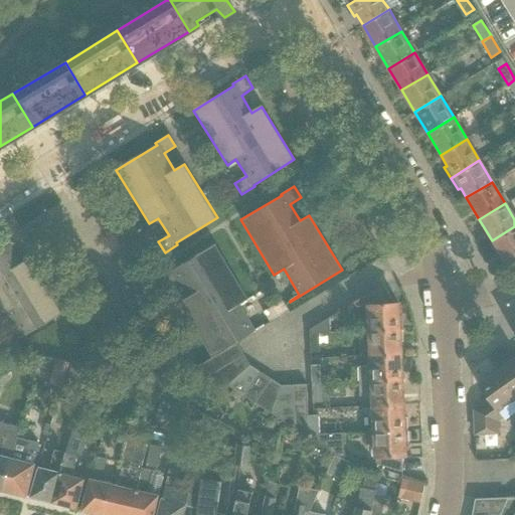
[(514,226),(492,240),(493,242),(490,243),(496,253),(499,251),(505,263),(514,256),(514,226)]
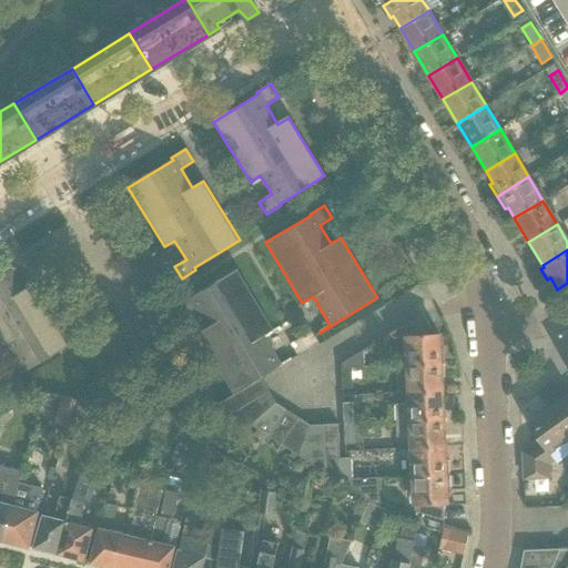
[(3,371),(11,383),(24,375),(24,373),(70,345),(32,285),(22,291),(11,272),(23,265),(16,252),(1,261),(2,263),(0,263),(0,346),(4,344),(16,363),(3,371)]
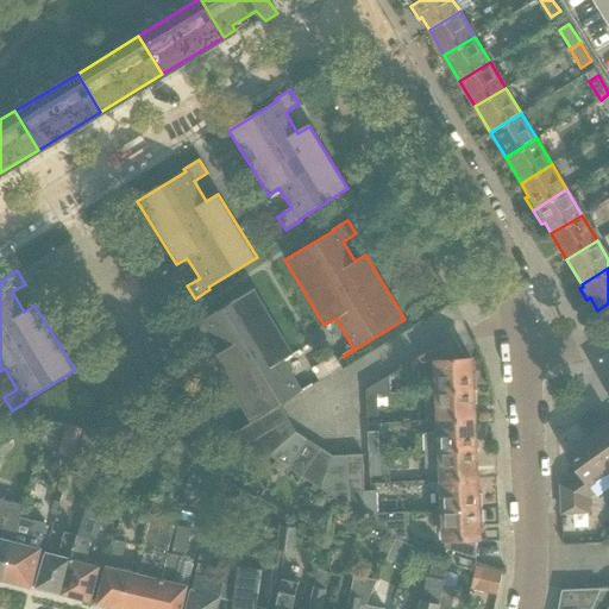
[(211,358),(250,422),(312,385),(311,384),(300,390),(282,360),(293,353),(253,289),(206,318),(205,316),(189,326),(198,339),(209,331),(223,351),(211,358)]
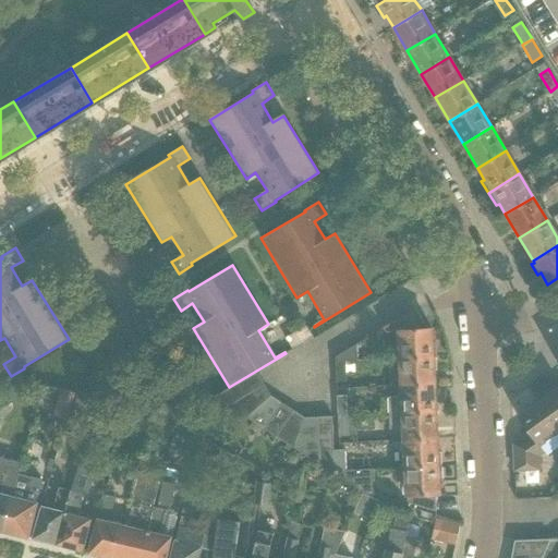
[(415,310),(383,327),(386,334),(397,332),(397,342),(398,359),(435,356),(434,343),(431,343),(429,329),(425,329),(415,310)]
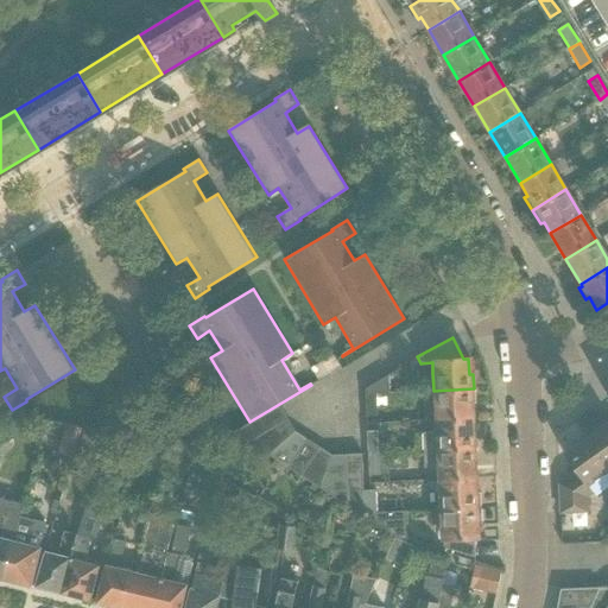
[(334,355),(310,369),(317,381),(341,367),(334,355)]
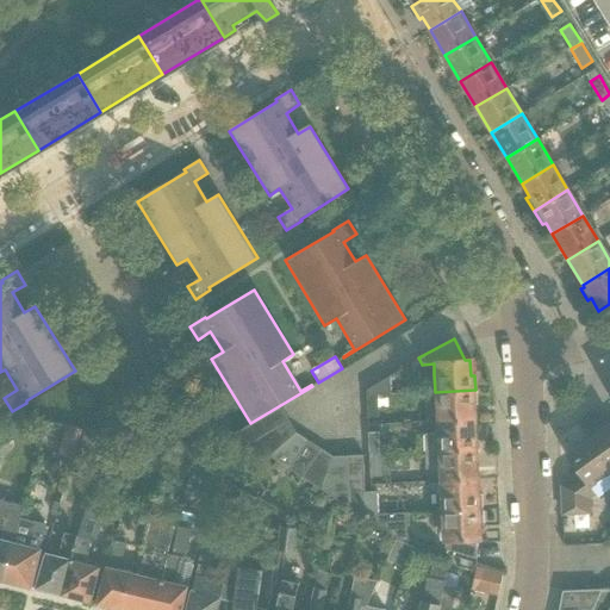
[(366,396),(378,396),(391,394),(390,377),(366,391),(366,396)]
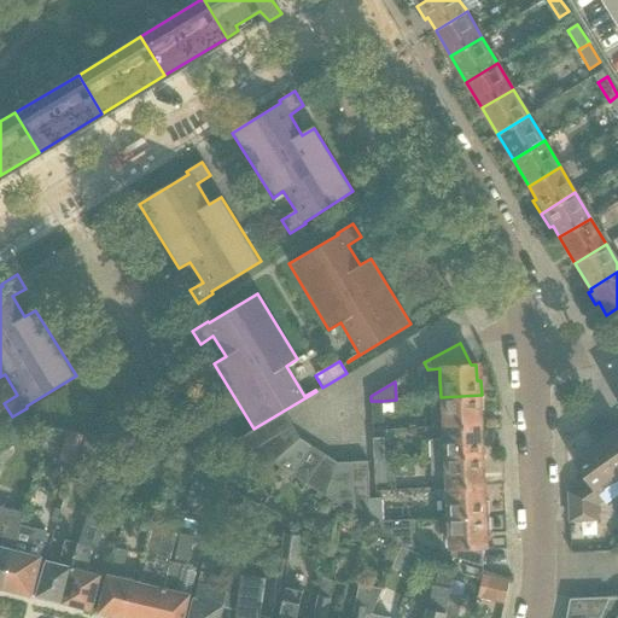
[(441,397),(431,398),(432,429),(439,427),(443,427),(479,425),(478,410),(482,410),(482,395),(441,397)]
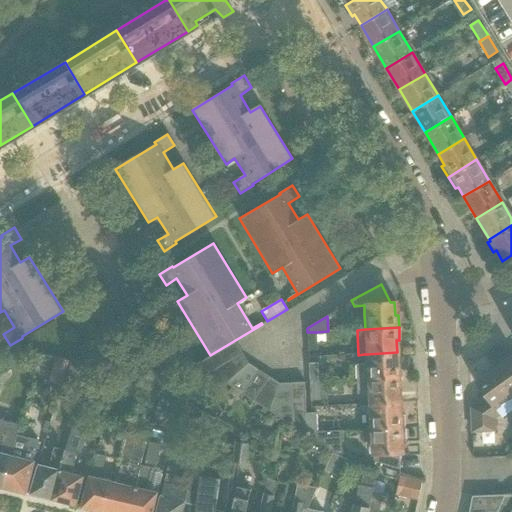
[(317,332),(307,332),(308,351),(317,350),(317,332)]
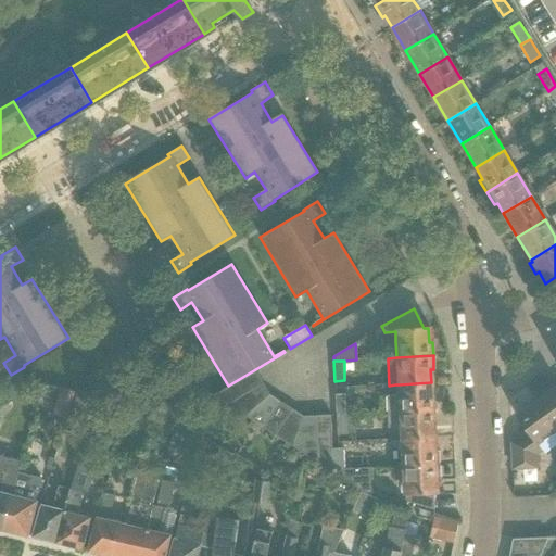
[(214,395),(227,404),(263,383),(255,370),(214,395)]
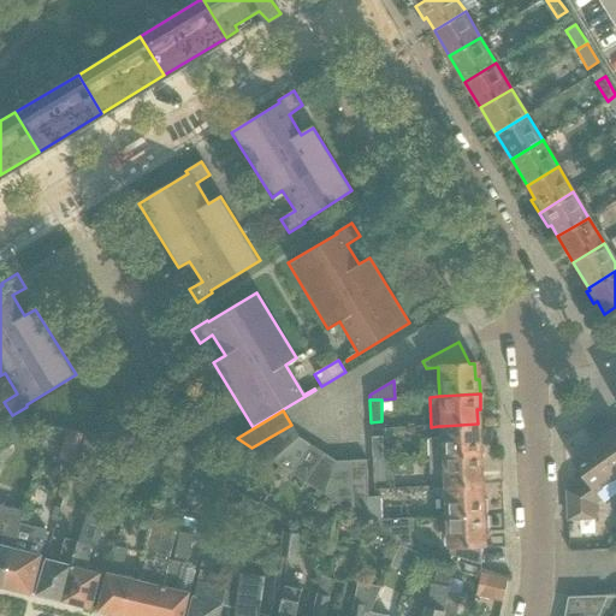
[(195,449),(208,456),(223,430),(209,422),(195,449)]
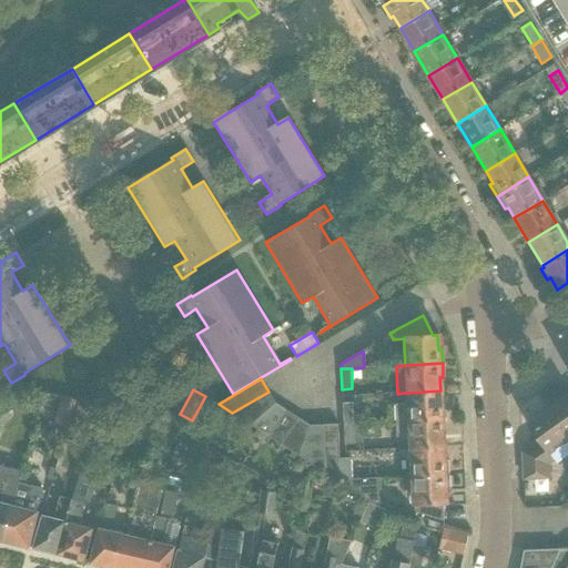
[(403,404),(393,405),(394,422),(442,418),(440,391),(407,393),(407,404),(404,404),(403,404)]
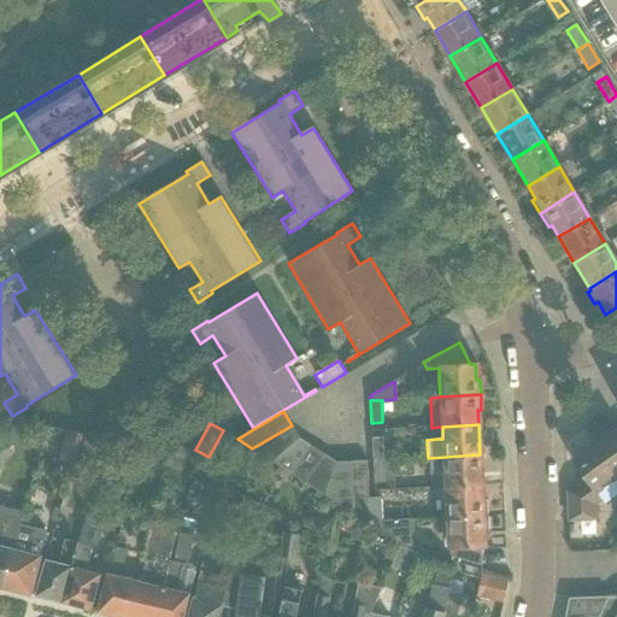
[(252,448),(272,462),(299,438),(292,425),(252,448)]
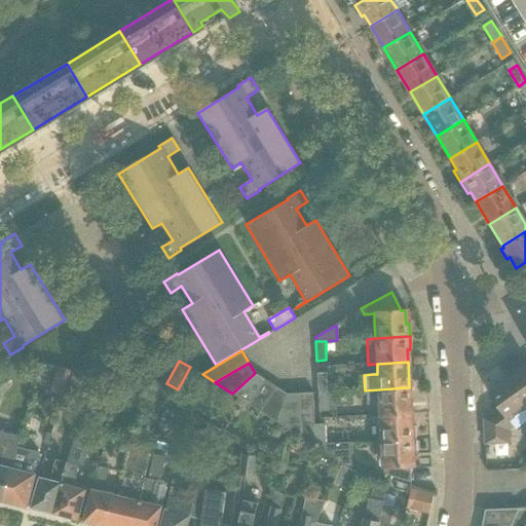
[(57,367),(49,392),(63,396),(70,370),(69,370),(67,370),(57,367)]
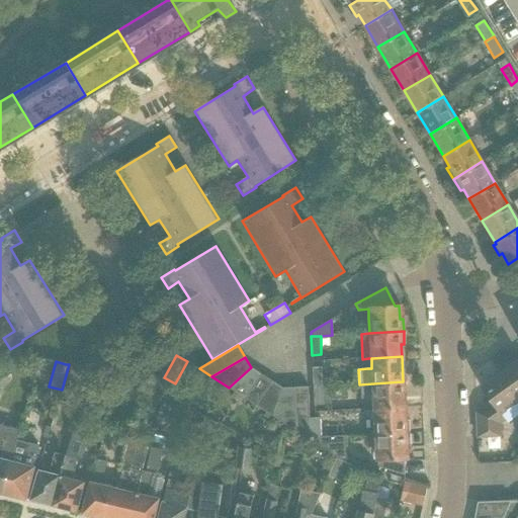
[(517,361),(499,374),(517,400),(517,361)]
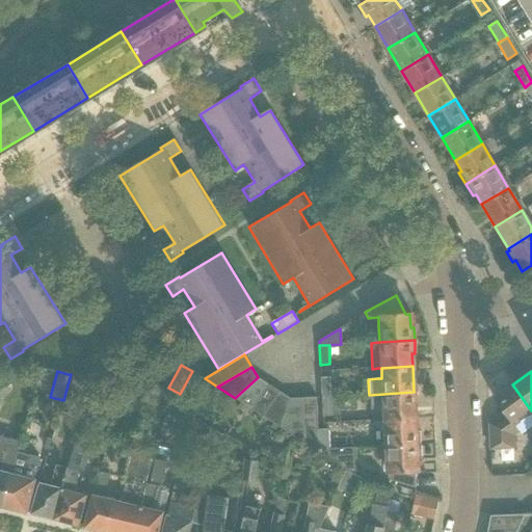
[(4,372),(0,374),(0,391),(11,384),(4,372)]
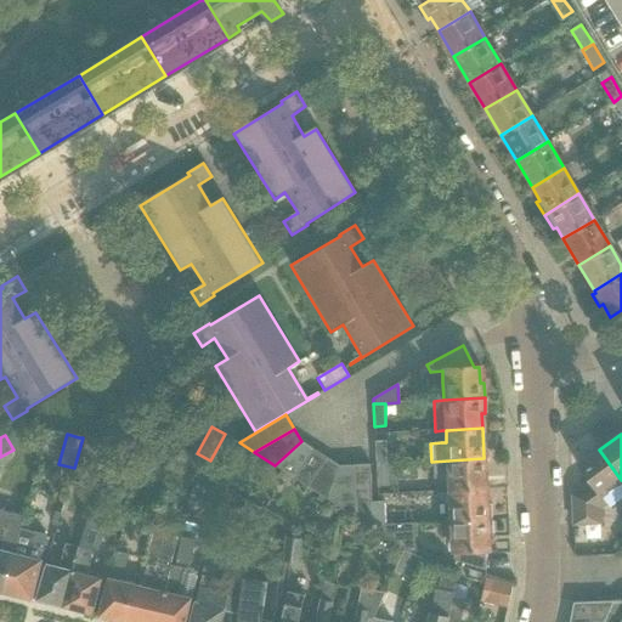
[(91,439),(88,458),(101,462),(106,442),(91,439)]
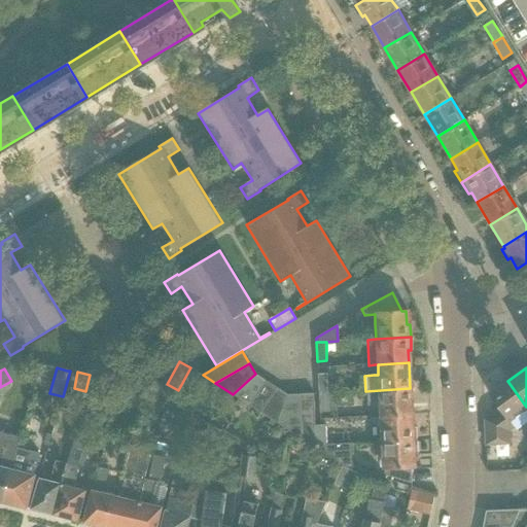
[(318,374),(319,393),(328,393),(327,373),(318,374)]
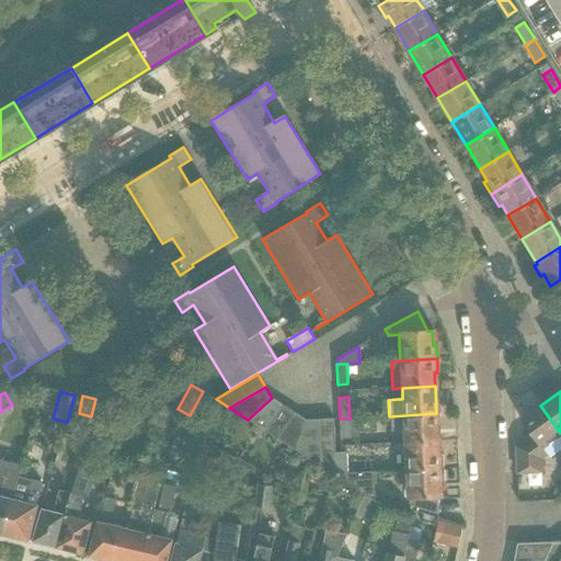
[(248,420),(266,432),(283,405),(272,398),(248,420)]
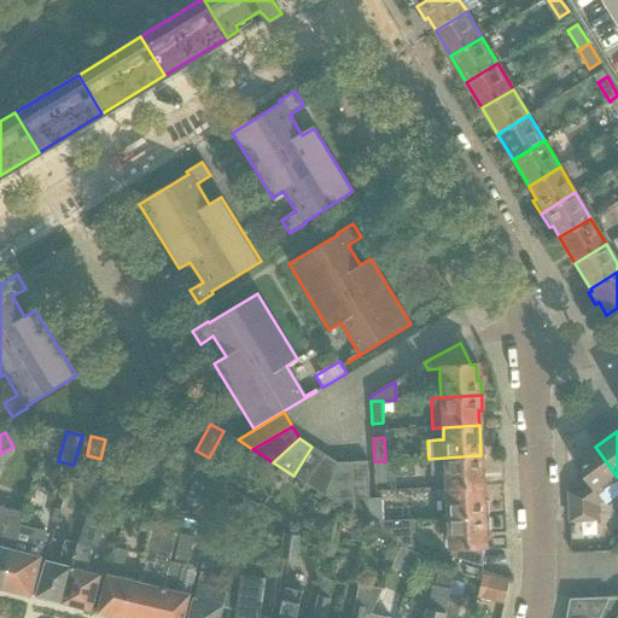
[(293,476),(305,483),(325,455),(312,447),(293,476)]
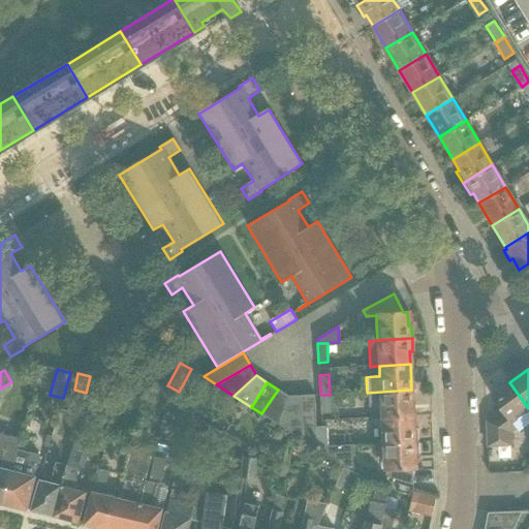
[(528,409),(528,408),(509,382),(490,396),(501,410),(487,421),(488,446),(510,445),(510,434),(516,430),(511,423),(528,409)]
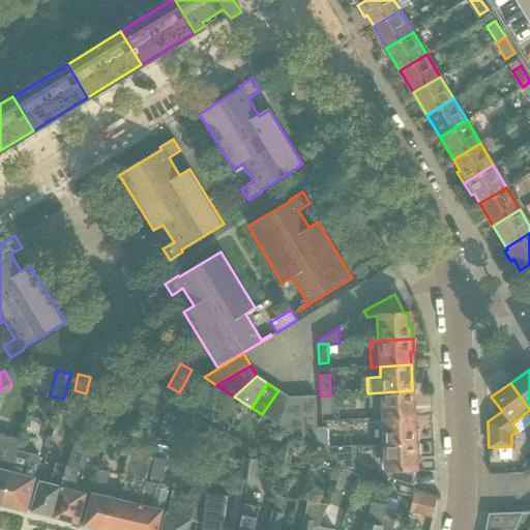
[(262,414),(280,425),(289,398),(278,390),(262,414)]
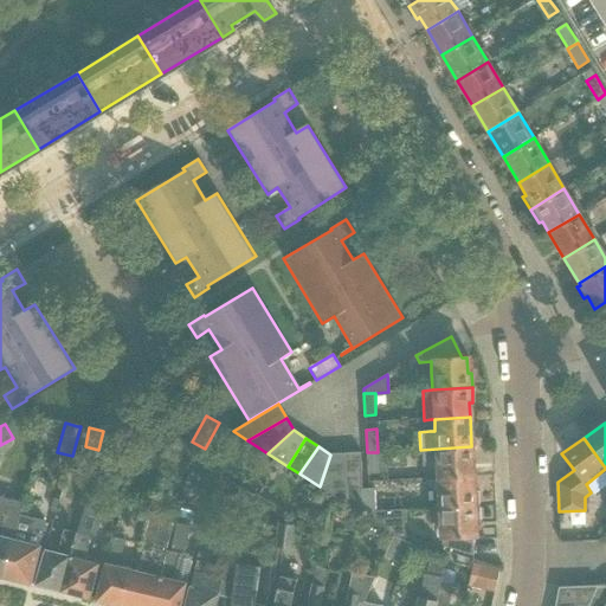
[(471,446),(420,450),(421,468),(431,468),(433,468),(436,468),(437,478),(472,476),(471,446)]
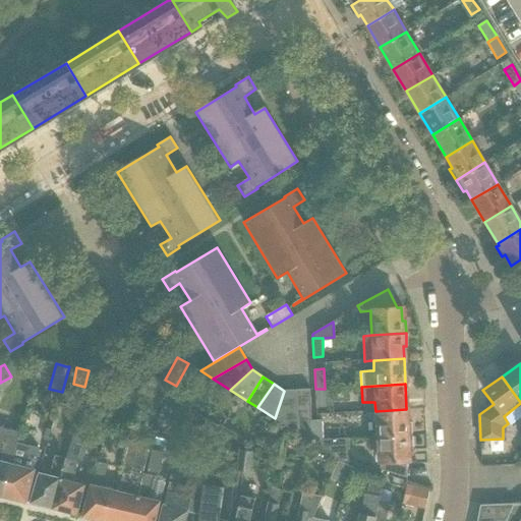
[(297,390),(299,435),(313,443),(313,440),(312,421),(310,389),(297,390)]
